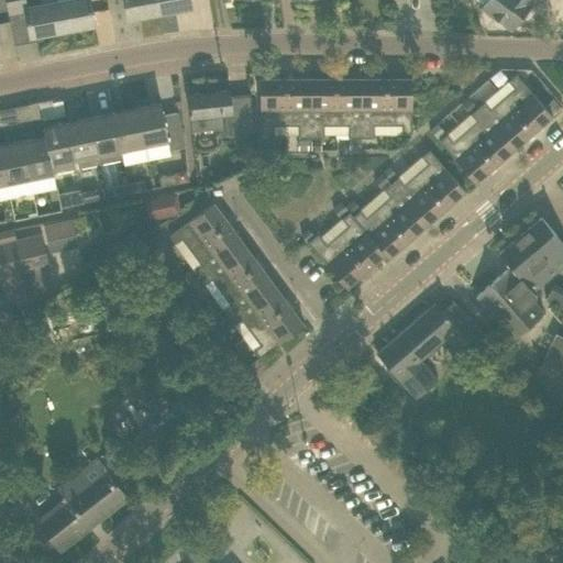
[(6,0),(8,9),(9,13),(25,10),(31,35),(63,30),(57,1),(56,0),(6,0)]
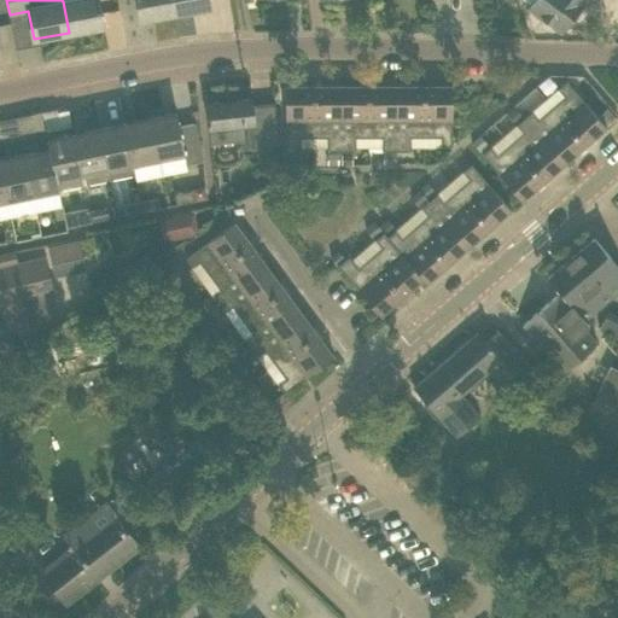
[(69,33),(104,25),(99,0),(69,0),(63,1),(69,33)]
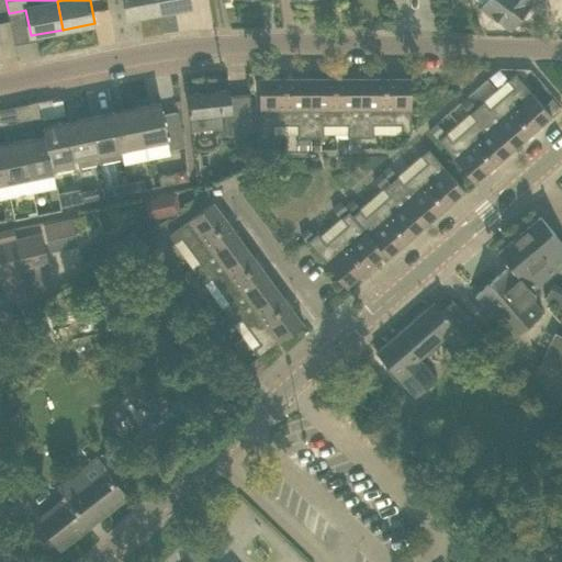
[(156,0),(123,0),(127,18),(159,11),(156,0)]
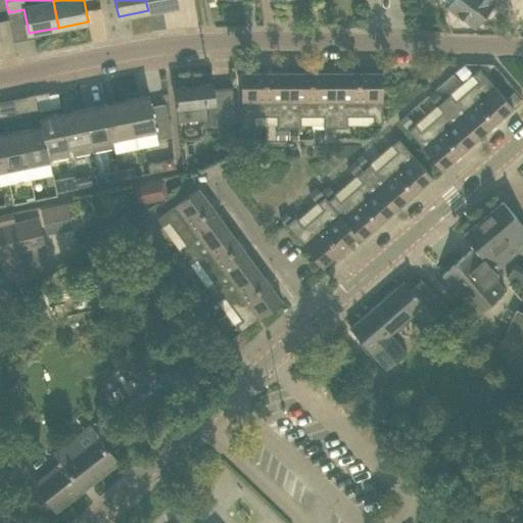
[(145,0),(148,10),(178,5),(177,0),(145,0)]
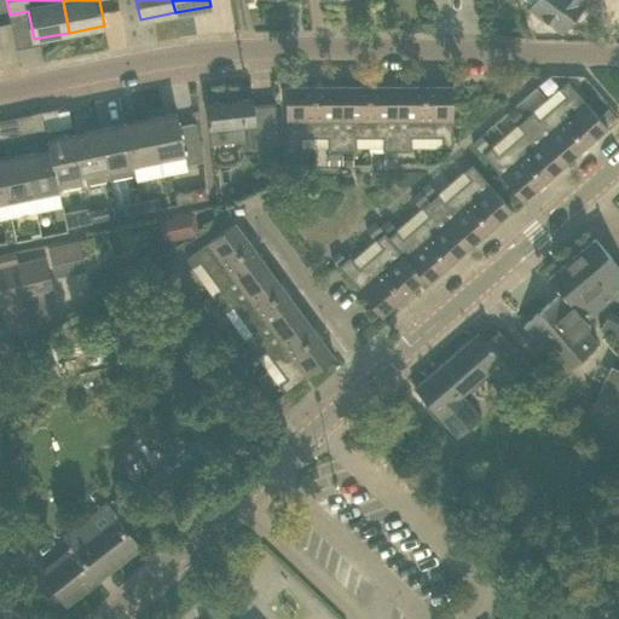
[(532,0),(528,6),(563,32),(586,0),(532,0)]
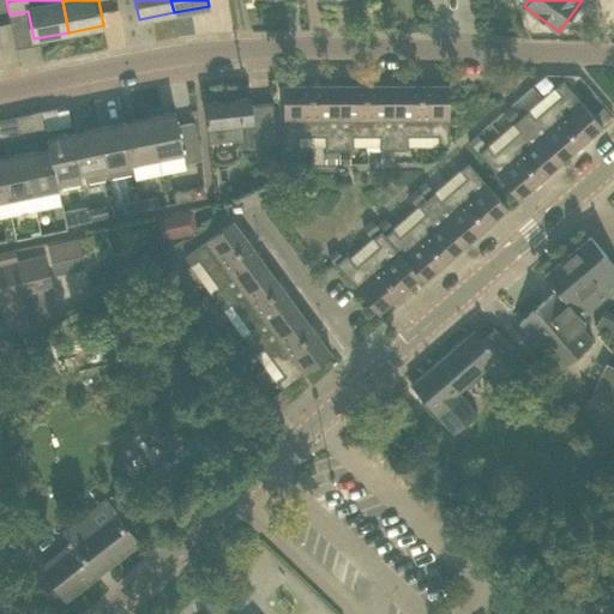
[(560,95),(548,106),(582,144),(602,125),(563,80),(554,88),(560,95)]
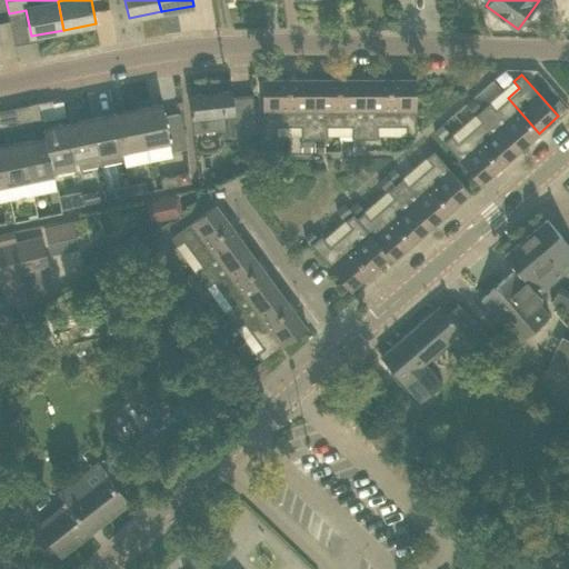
[(277,126),(289,126),(289,79),(263,79),(263,139),(277,139),(277,126)]
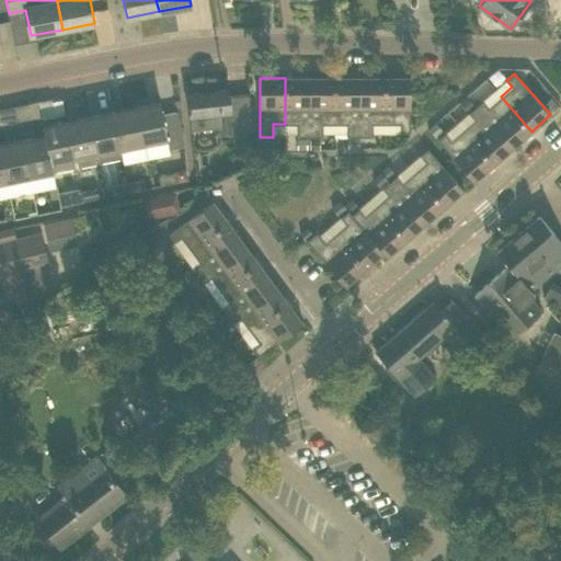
[(297,137),(310,137),(310,78),(285,78),(285,124),(297,124),(297,137)]
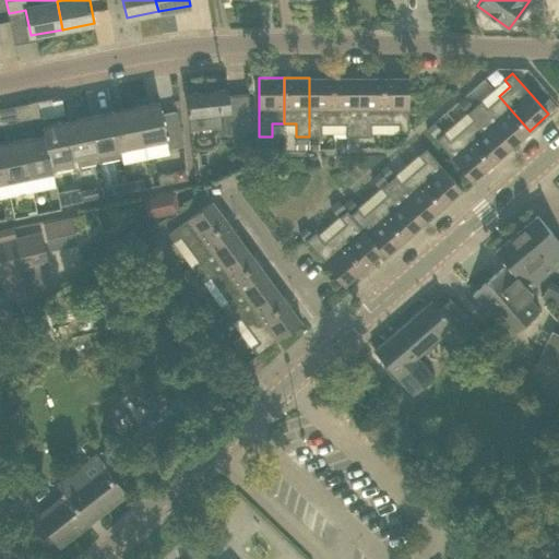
[(322,123),(334,123),(334,78),(309,78),(309,137),(322,137),(322,123)]
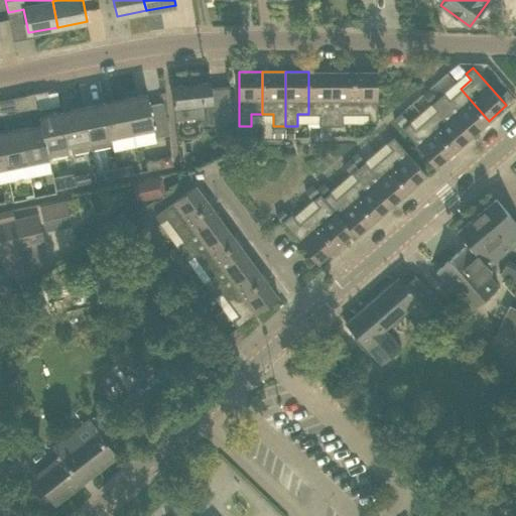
[(319,126),(332,126),(332,72),(308,72),(308,114),(319,114),(319,126)]
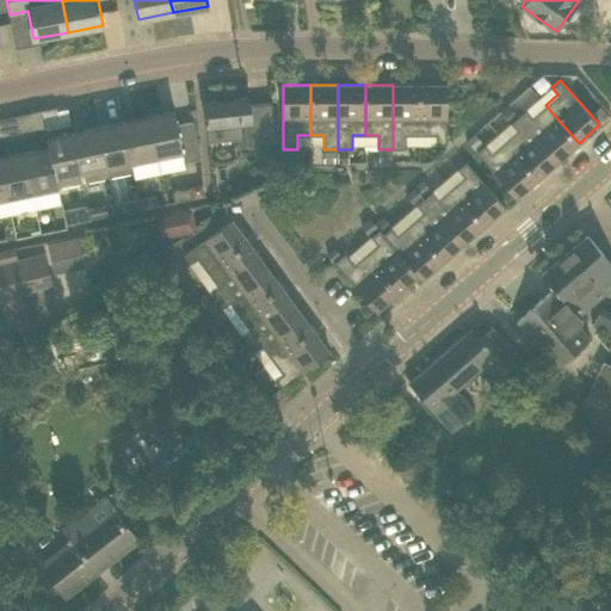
[(406,135),(420,135),(420,85),(393,85),(393,149),(406,149),(406,135)]
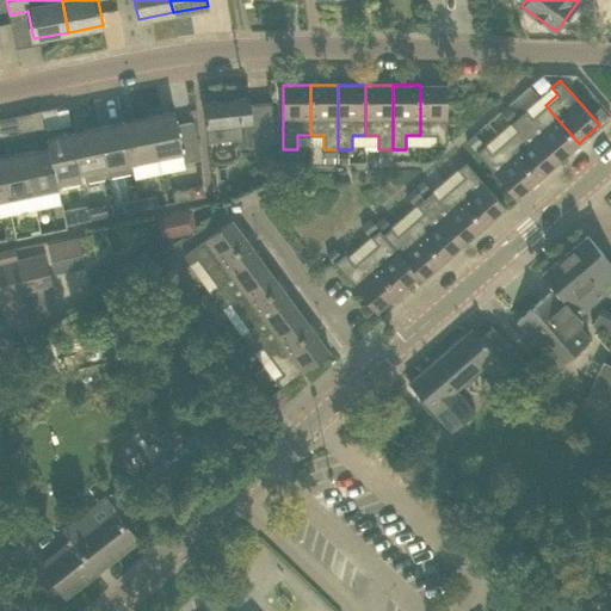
[(420,85),(420,135),(436,135),(436,144),(448,144),(448,85),(420,85)]
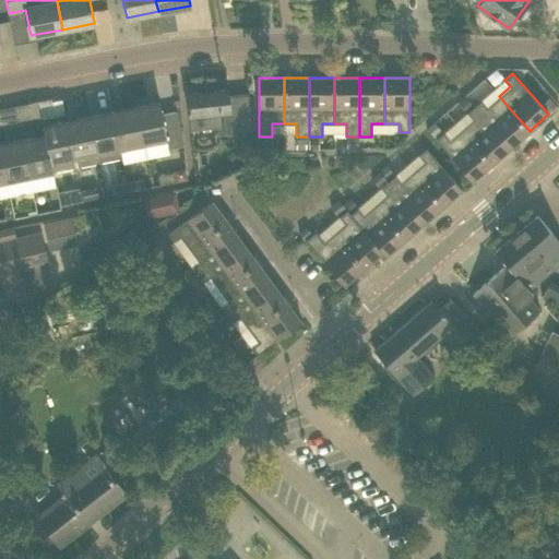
[(229,94),(229,88),(187,93),(190,129),(218,127),(219,134),(232,133),(252,130),(248,92),(229,94)]
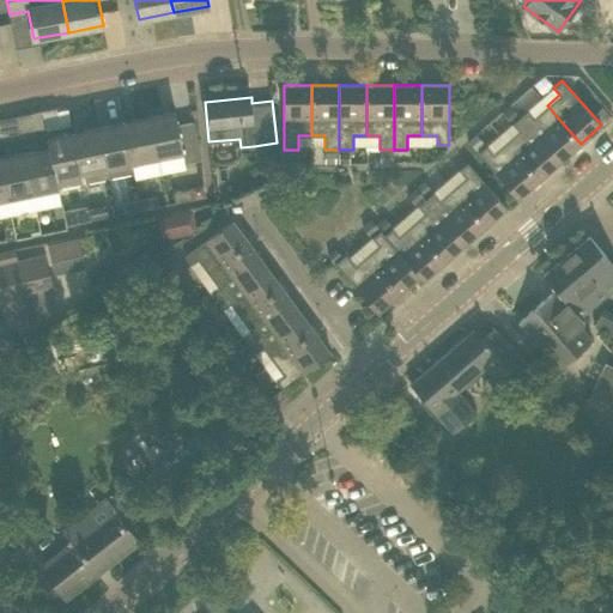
[(520,115),(510,104),(509,105),(502,111),(511,122),(520,115)]
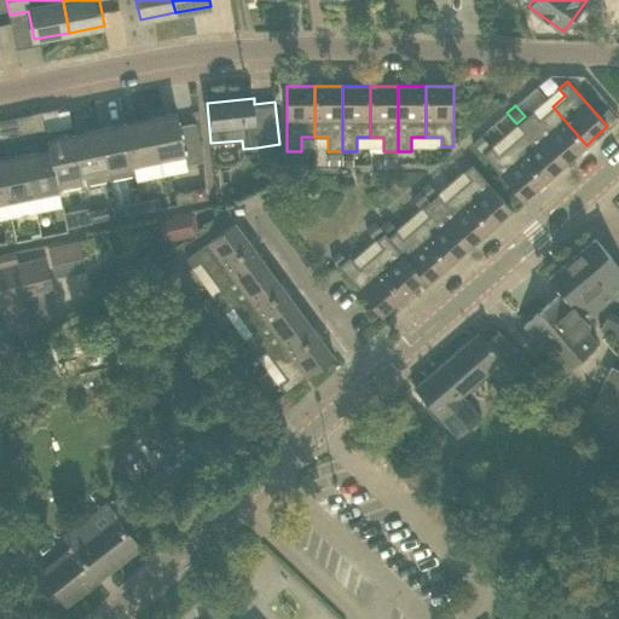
[(586,145),(553,106),(539,117),(533,111),(526,117),(565,163),(586,145)]
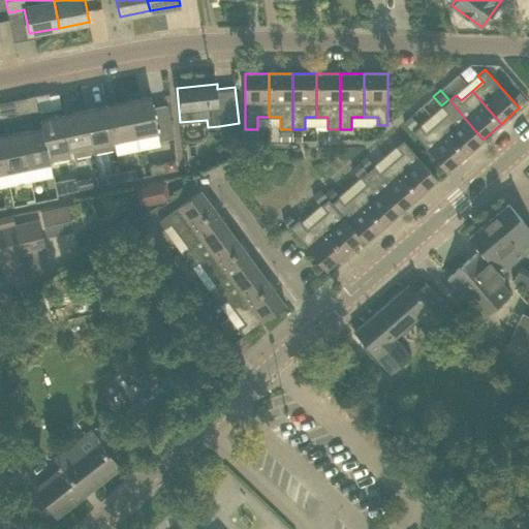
[(519,106),(527,100),(520,92),(511,98),(519,106)]
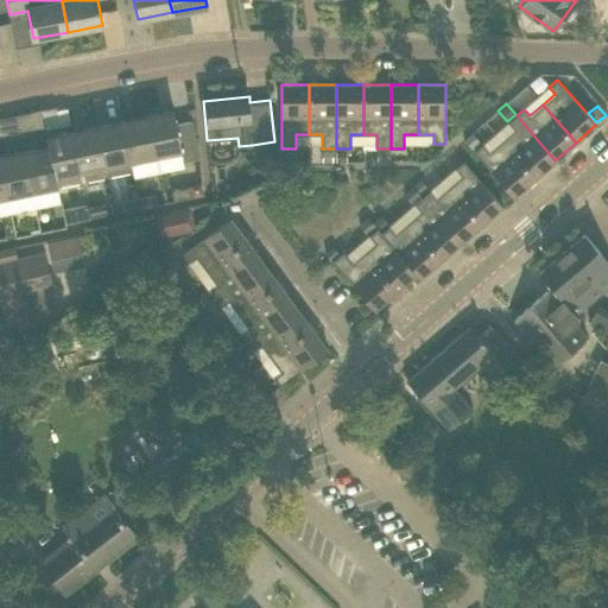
[(56,109),(59,126),(71,124),(68,107),(56,109)]
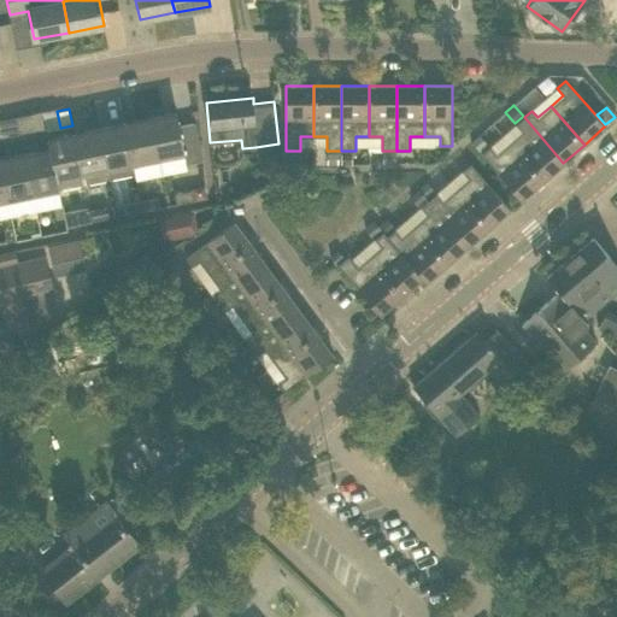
[(46,129),(42,111),(33,113),(36,131),(46,129)]
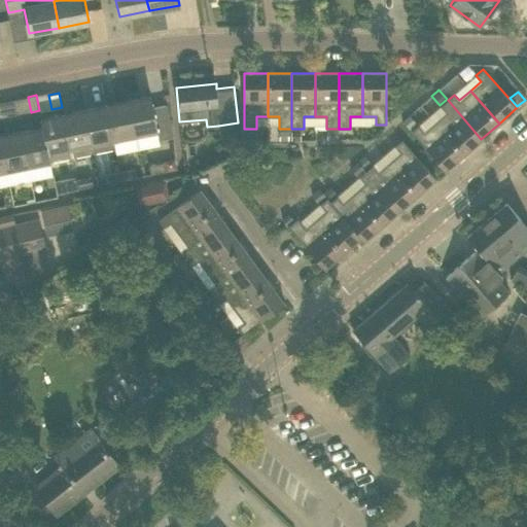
[(129,100),(136,135),(139,147),(160,144),(159,140),(174,137),(167,104),(153,107),(150,96),(129,100)]
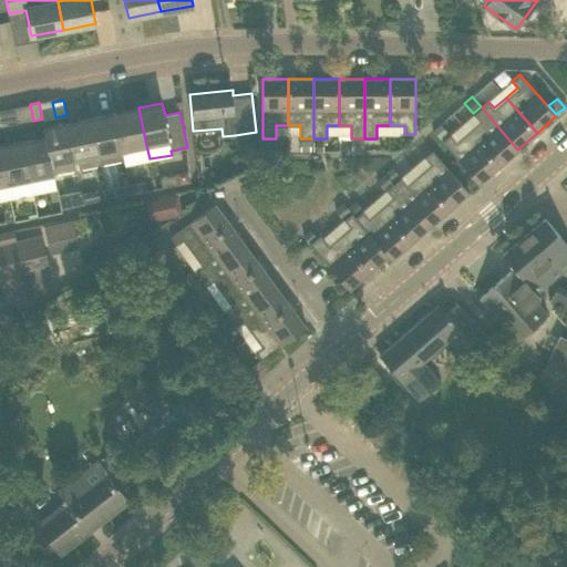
[(122,150),(146,145),(138,107),(114,113),(122,150)]
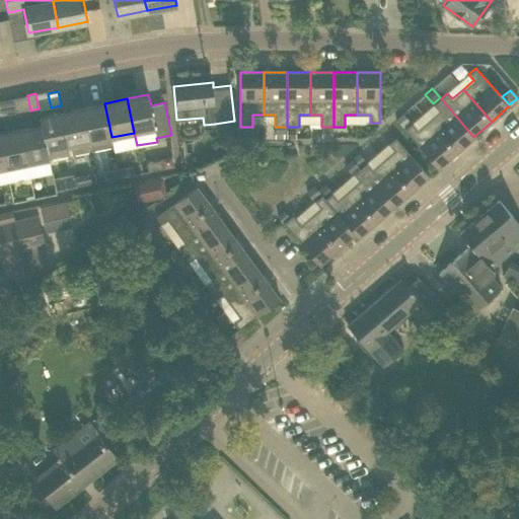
[(473,137),(441,98),(434,104),(439,110),(428,120),(456,152),(473,137)]
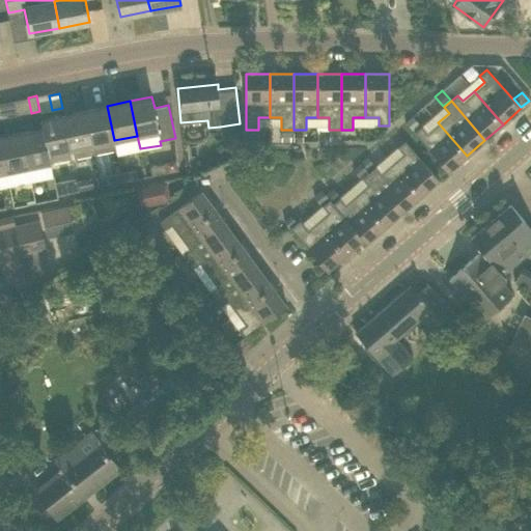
[(114,140),(107,106),(85,110),(94,154),(116,148),(114,140)]
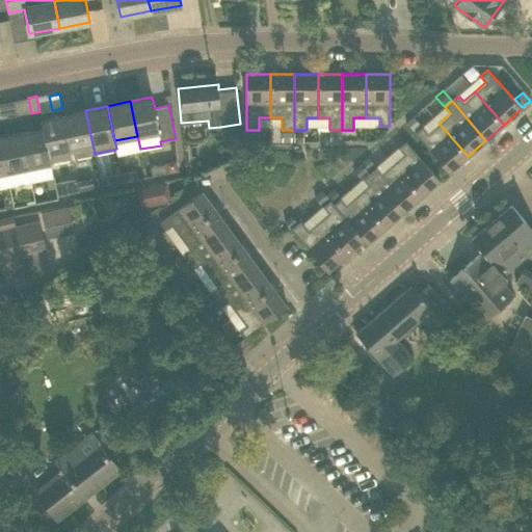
[(85,110),(63,114),(72,158),(95,154),(85,110)]
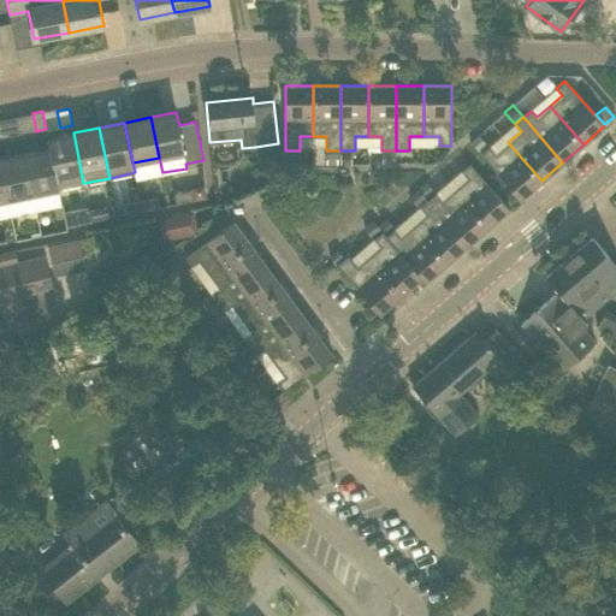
[(49,148),(58,188),(83,183),(73,132),(47,138),(49,148)]
